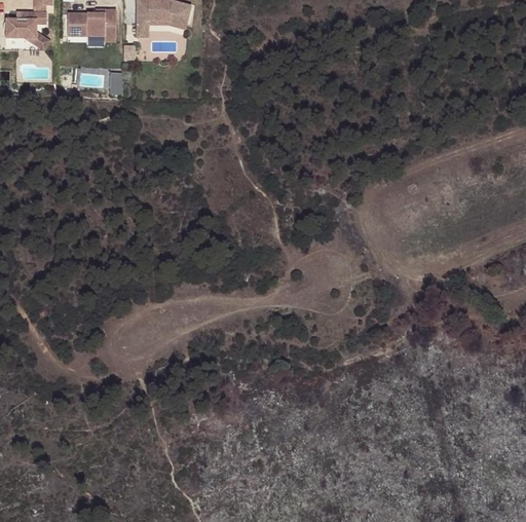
[(51,5),(50,0),(33,0),(34,12),(26,13),(27,15),(16,16),(16,21),(6,21),(6,23),(5,24),(3,28),(3,31),(4,34),(5,37),(6,37),(6,39),(26,39),(37,39),(36,32),(36,24),(46,24),(46,12),(45,12),(45,5),(51,5)]
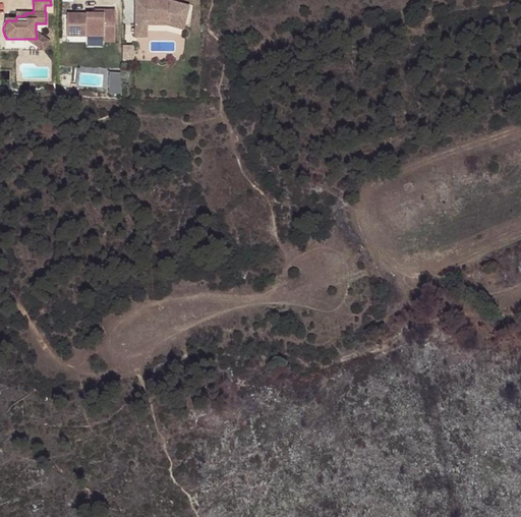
[(176,0),(134,0),(135,23),(135,37),(147,37),(147,23),(147,19),(166,19),(166,22),(187,27),(193,5),(176,0)]
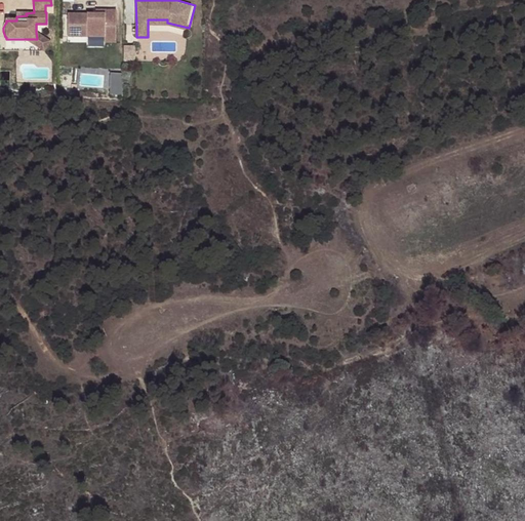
[(104,13),(94,13),(67,13),(67,36),(104,36),(104,41),(115,41),(115,9),(104,9),(104,13)]
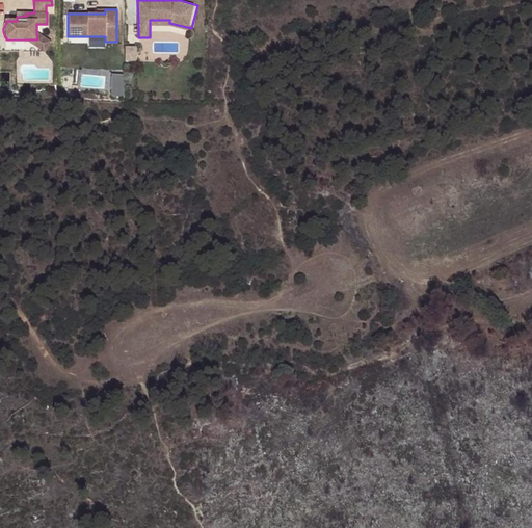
[(52,41),(36,32),(37,40),(26,40),(45,51),(52,41)]
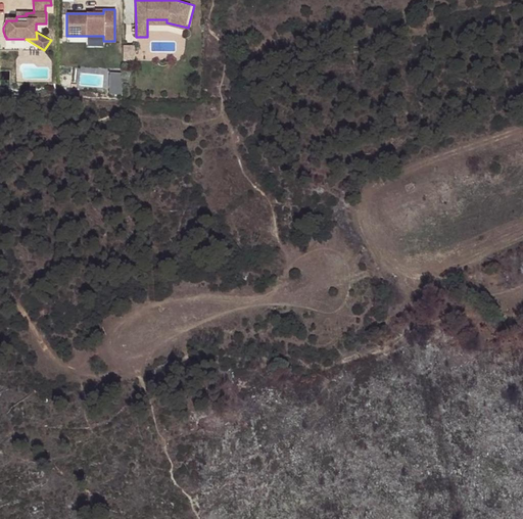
[(111,76),(111,97),(125,97),(125,76),(111,76)]
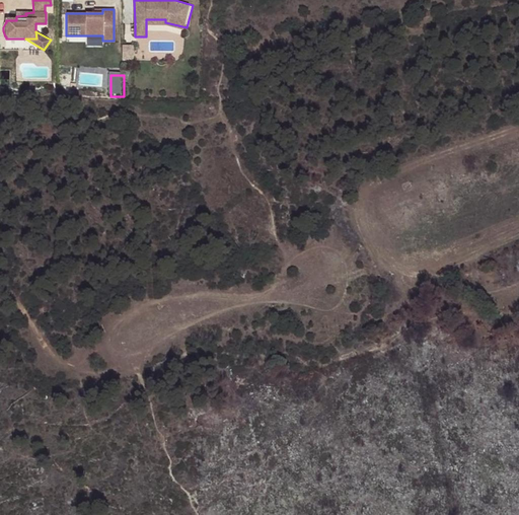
All buildings are outlined.
